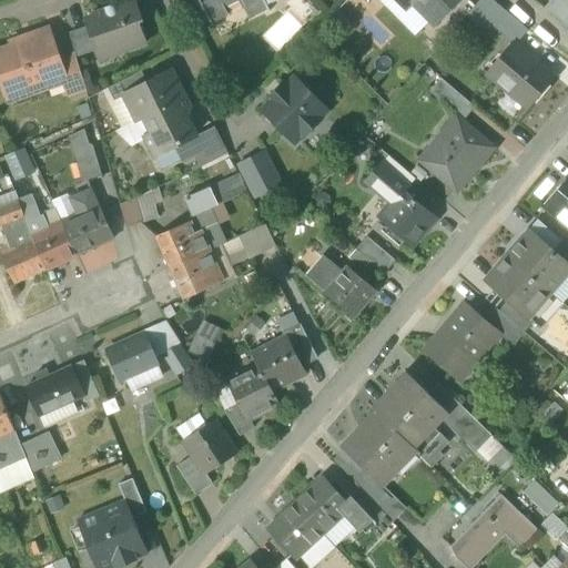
[(198,0),(211,23),(243,7),(256,0),(198,0)]
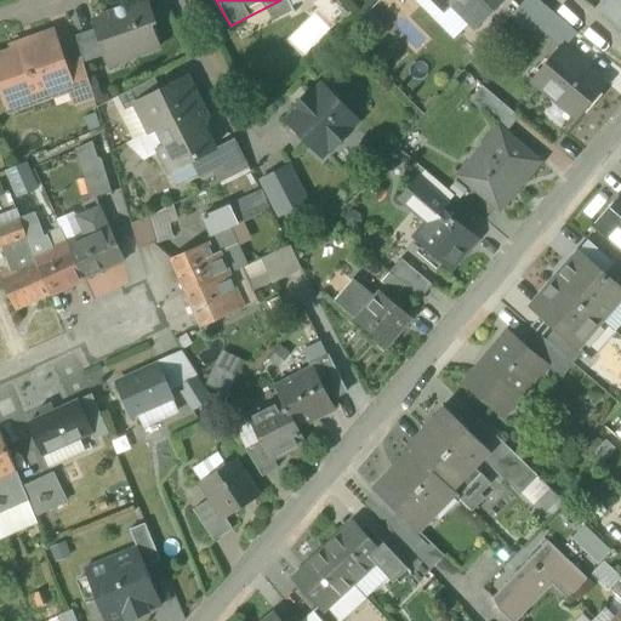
[(294,10),(291,7),(288,0),(280,0),(266,7),(272,21),(294,10)]
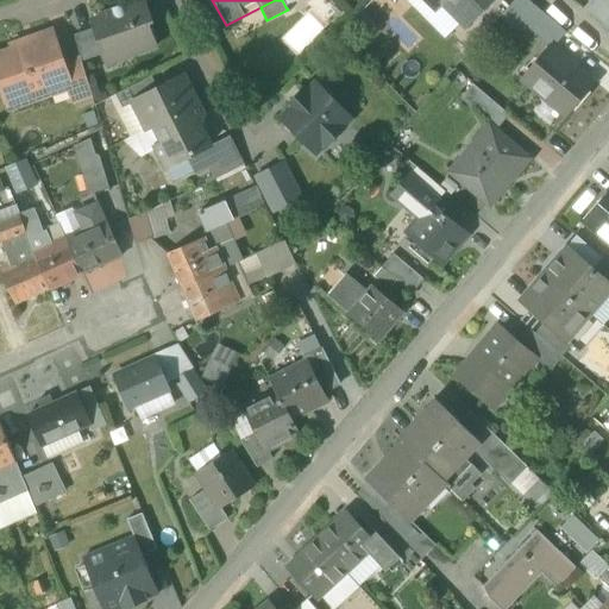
[(441,2),(465,26),(490,0),(425,0),(435,10),(441,2)]
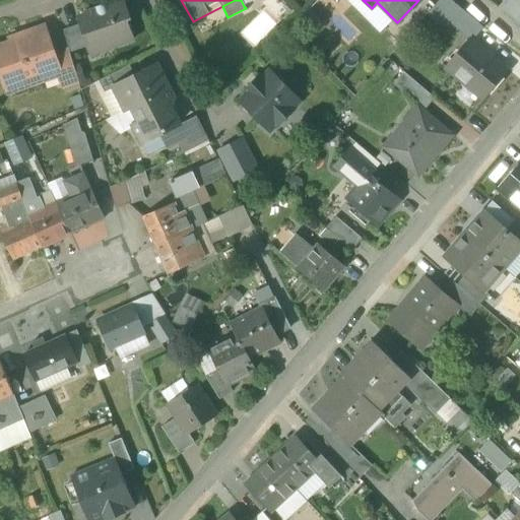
[(445,25),(451,19),(460,8),(450,0),(439,0),(430,11),(445,25)]
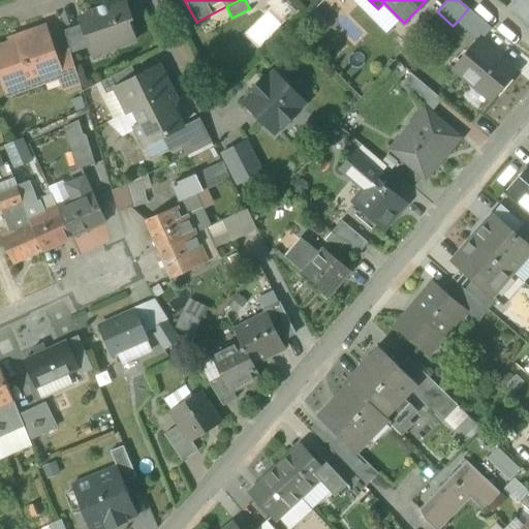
[(528,0),(512,0),(506,8),(528,26),(528,0)]
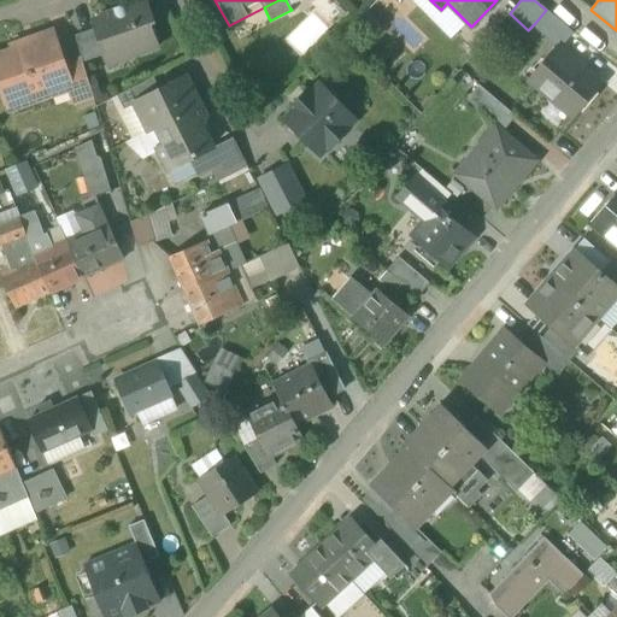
[(121,50),(124,59),(158,48),(150,24),(154,23),(146,1),(125,9),(125,5),(113,10),(113,11),(104,15),(105,17),(93,22),(95,29),(105,56),(121,50)]
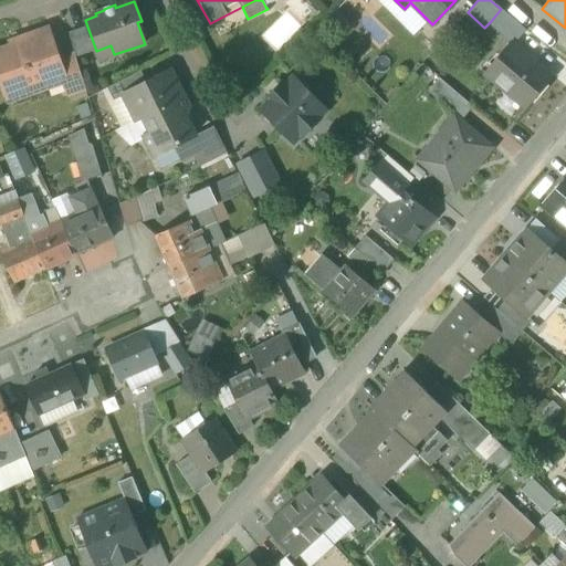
[(525,30),(501,9),(491,21),(515,42),(525,30)]
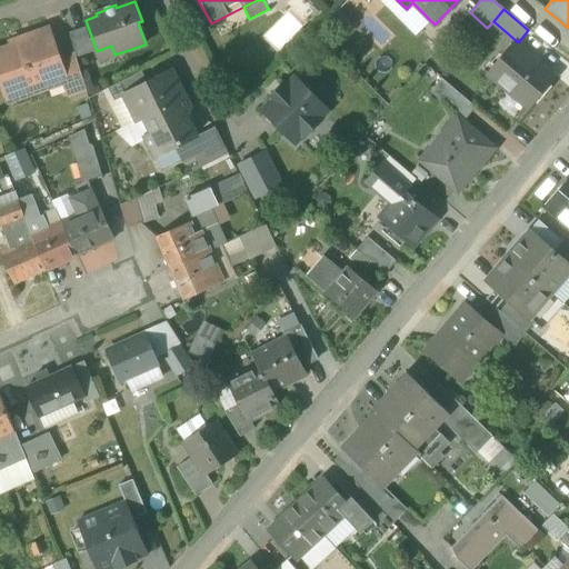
[(69,33),(75,56),(76,59),(97,51),(88,27),(69,33)]
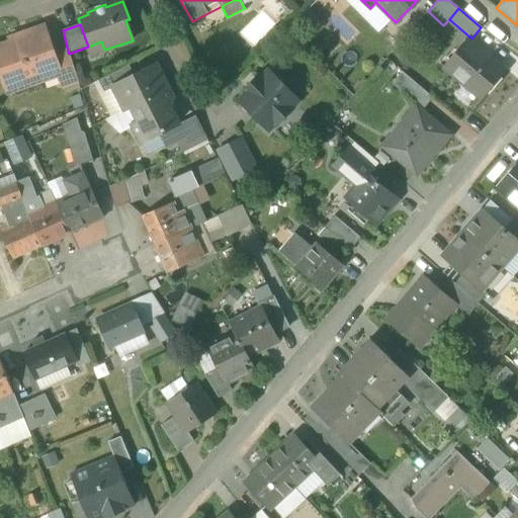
[(23,80),(25,86),(44,80),(41,77),(56,72),(58,71),(52,56),(42,29),(24,35),(26,39),(0,48),(0,66),(7,86),(23,80)]
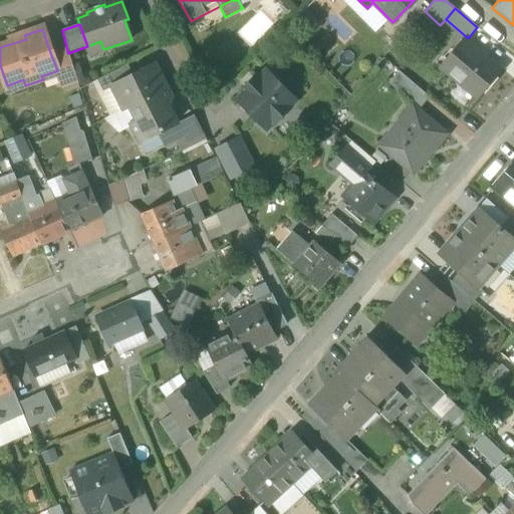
[(441,68),(477,98),(500,70),(465,40),(441,68)]
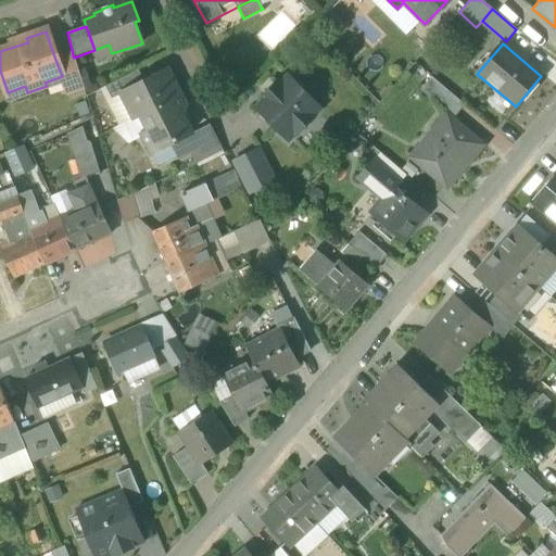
[(109,45),(95,50),(97,59),(112,53),(109,45)]
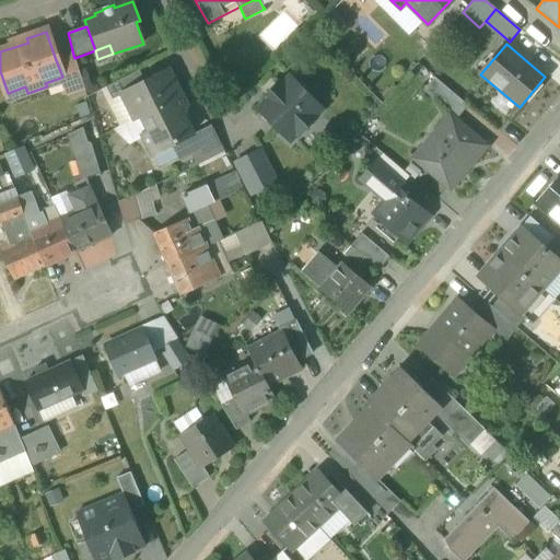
[(83,85),(74,58),(73,55),(56,60),(62,77),(60,78),(62,81),(66,92),(83,85)]
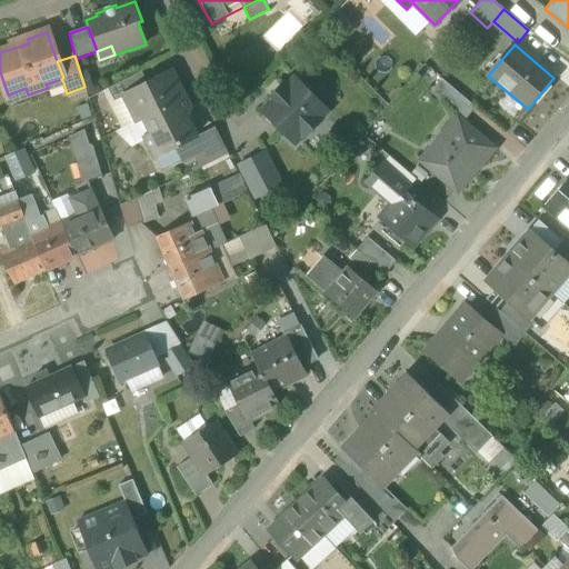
[(108,89),(115,102),(125,97),(123,96),(147,83),(141,72),(108,89)]
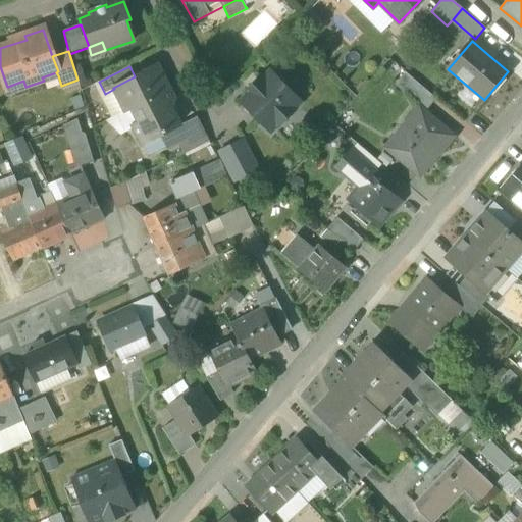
[(174,100),(169,90),(157,66),(135,76),(113,88),(114,89),(125,111),(125,112),(135,108),(140,118),(139,122),(133,125),(142,145),(160,137),(176,127),(178,122),(175,116),(170,115),(167,108),(172,105),(174,100)]
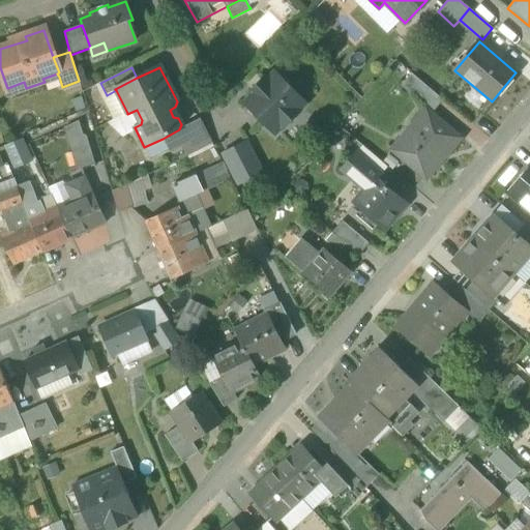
[(243,105),(274,135),(282,127),(284,129),(300,113),(298,111),(306,102),(275,71),(264,83),(262,80),(252,90),(255,93),(243,105)]
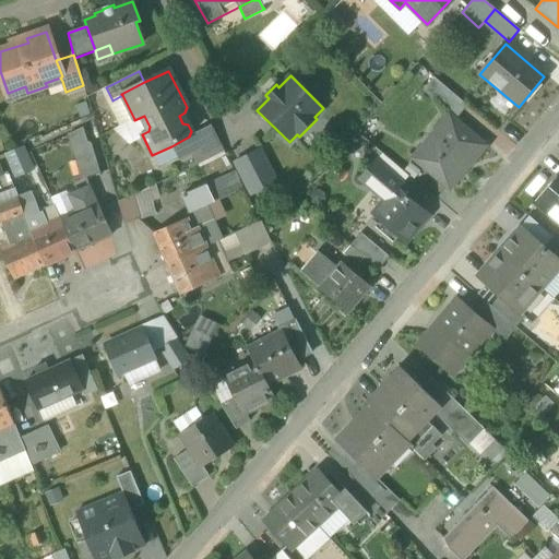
[(45,83),(47,86),(62,81),(60,78),(45,83)]
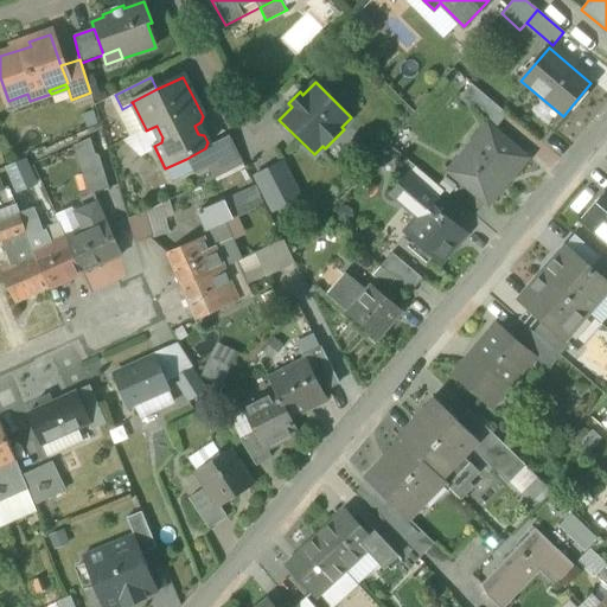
[(461,98),(494,127),(505,114),(473,87),(461,98)]
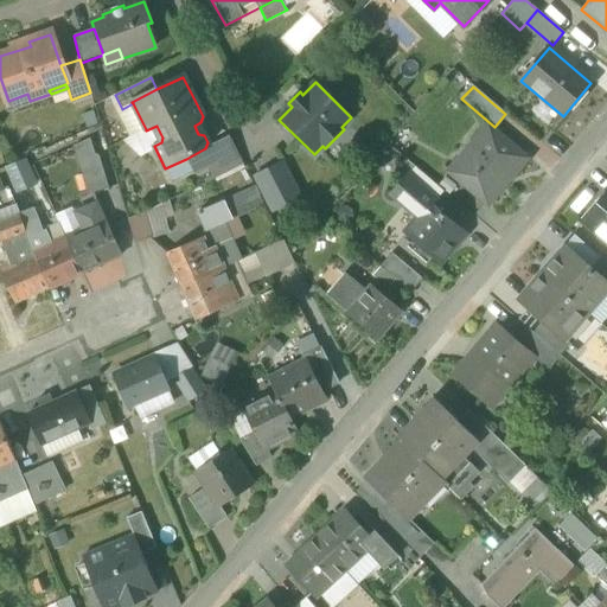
[(27,94),(8,101),(11,108),(30,101),(27,94)]
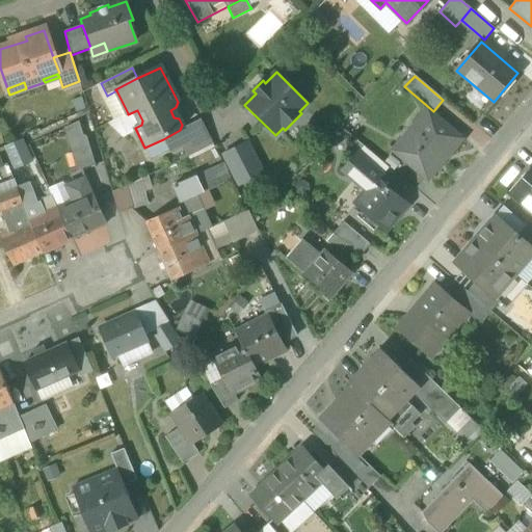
[(397,154),(425,178),(446,153),(448,155),(461,139),(427,111),(410,131),(415,134),(397,154)]
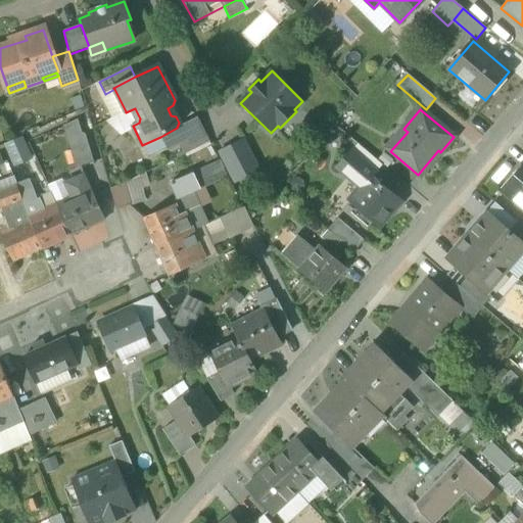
[(179,143),(184,154),(209,142),(198,119),(180,129),(177,128),(160,137),(167,149),(179,143)]
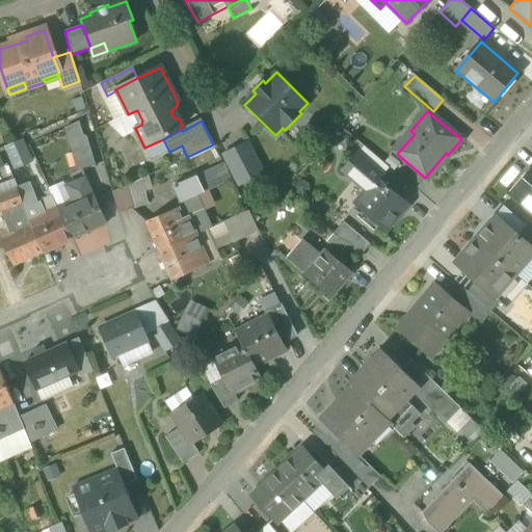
[(69,143),(73,142),(73,141),(83,138),(79,123),(64,130),(69,143)]
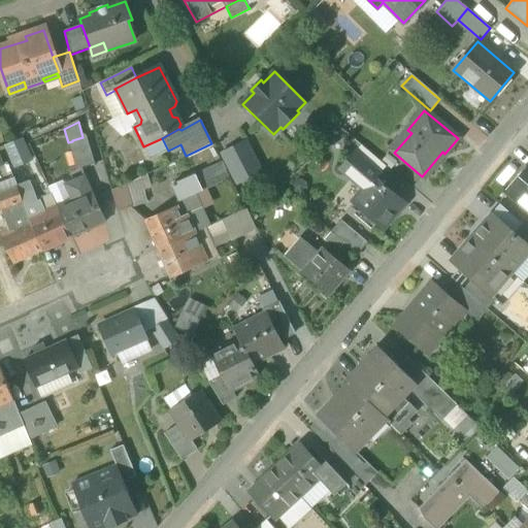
[(392,151),(394,153),(411,133),(407,130),(392,151)]
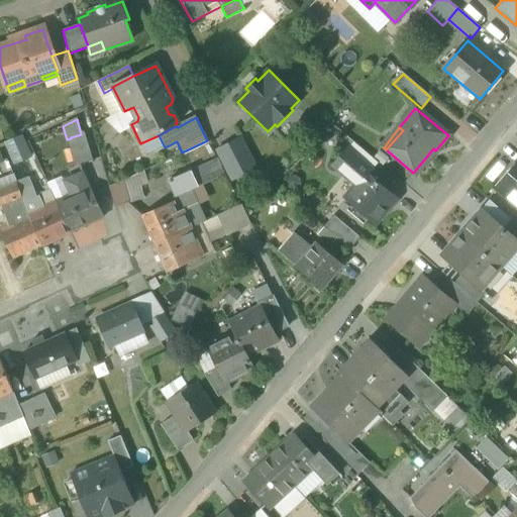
[(4,141),(13,165),(32,157),(22,133),(4,141)]
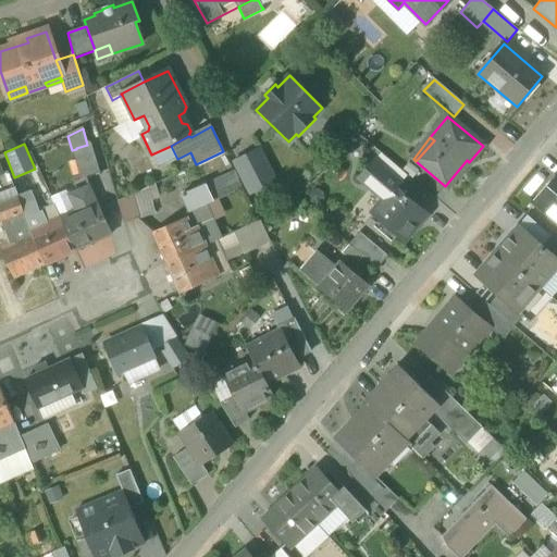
[(90,144),(87,145),(76,148),(76,149),(85,177),(99,173),(90,144)]
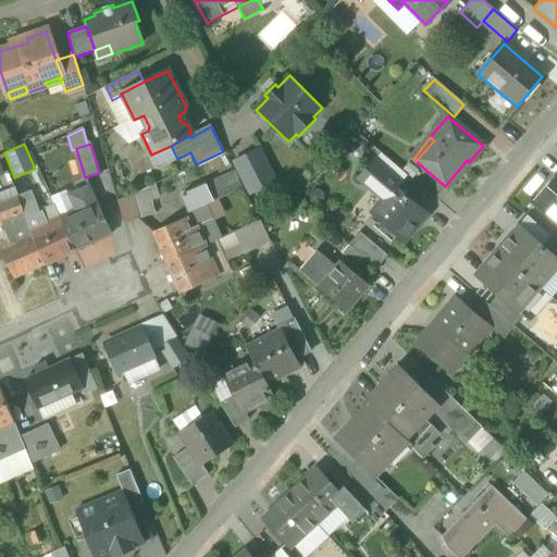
[(234,161),(250,193),(274,181),(258,149),(234,161)]
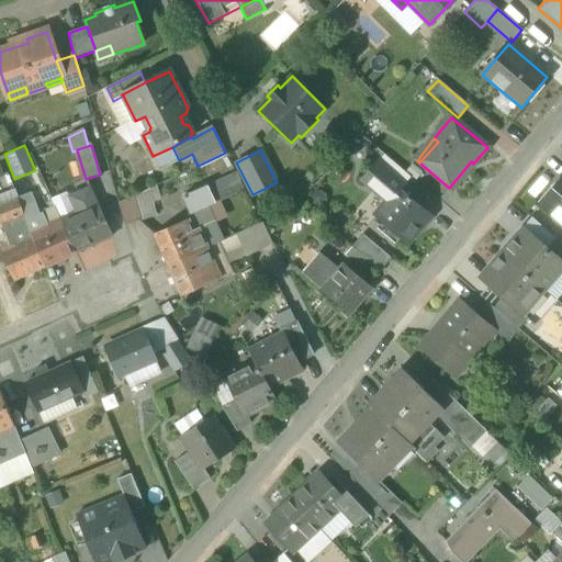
[(384,155),(377,165),(382,169),(390,160),(384,155)]
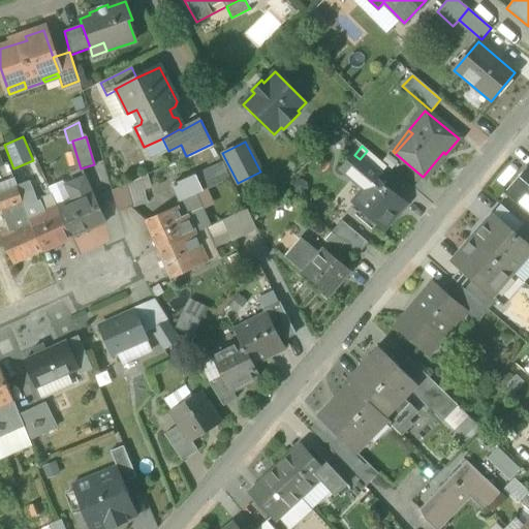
[(360,159),(378,175),(385,166),(367,151),(360,159)]
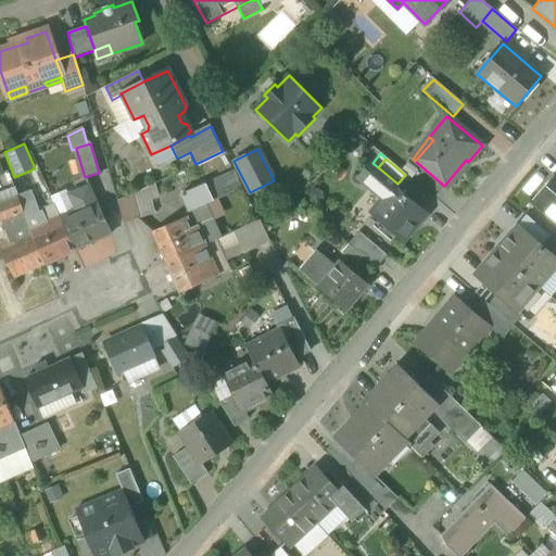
[(371,214),(403,241),(426,215),(395,189),(399,185),(397,184),(378,167),(373,163),(358,179),(383,200),(371,214)]
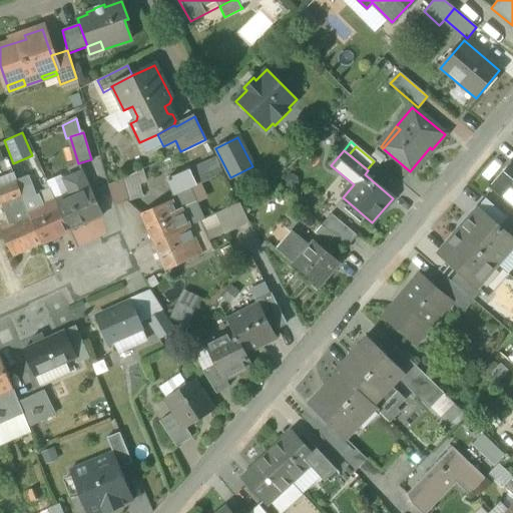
[(215,158),(190,170),(196,184),(223,173),(215,158)]
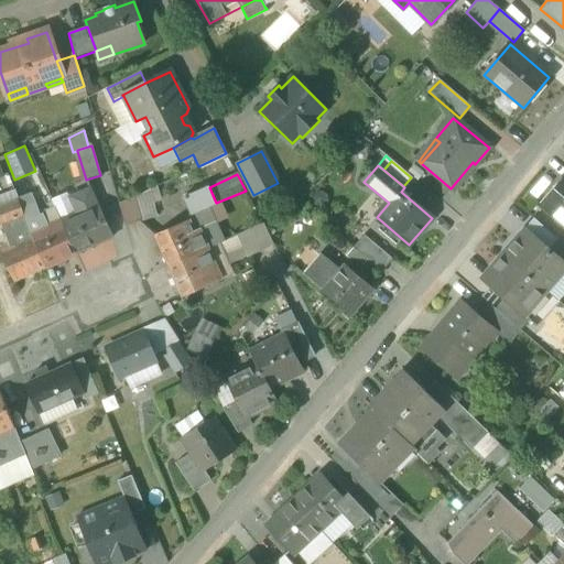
[(563,180),(541,206),(563,225),(563,180)]
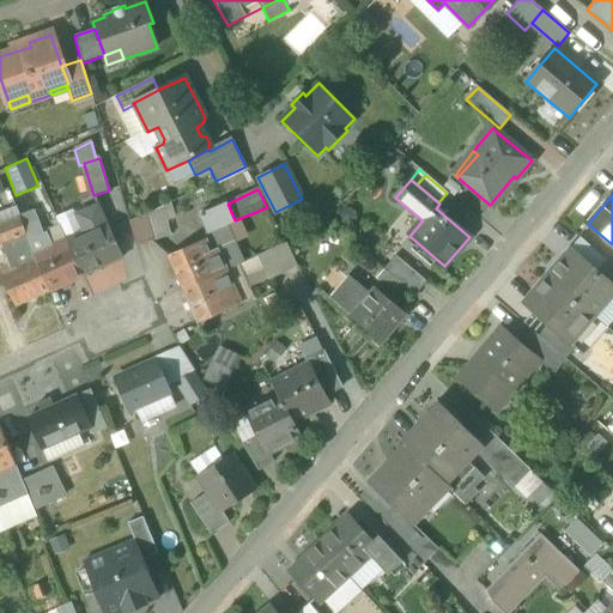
[(225,225),(235,220),(228,204),(199,216),(207,234),(226,225),(225,225)]
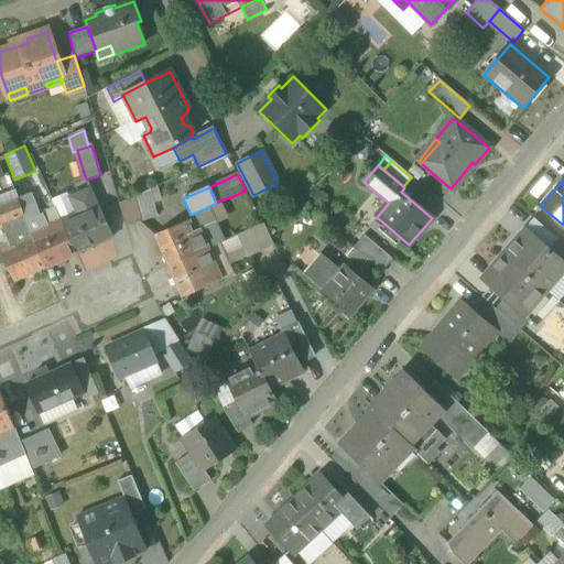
[(61,221),(75,255),(112,238),(90,190),(69,199),(76,214),(61,221)]
